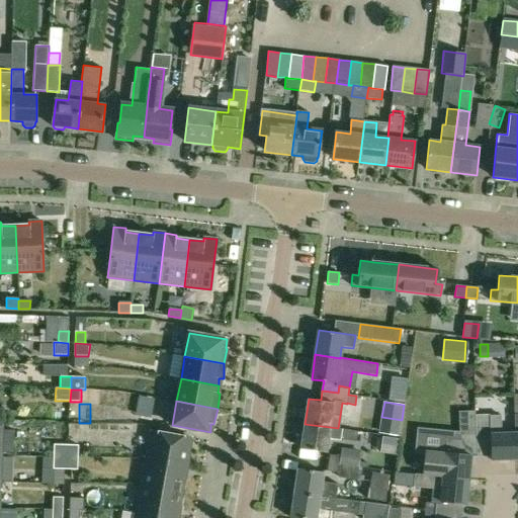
[(458,411),(460,439),(476,438),(475,410),(458,411)]
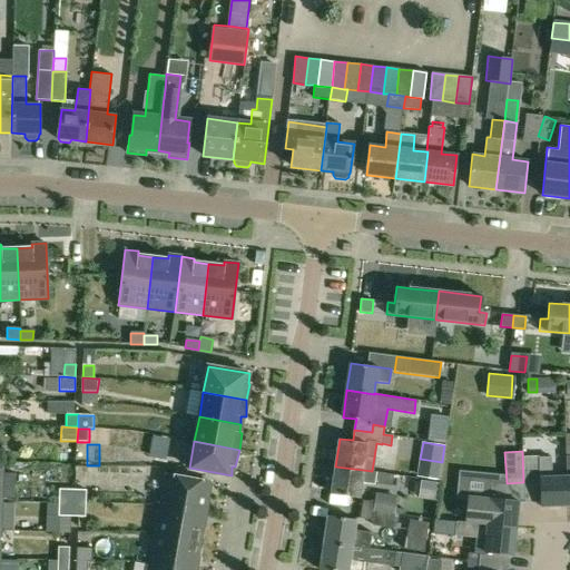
[(540,507),(567,505),(566,478),(552,478),(551,457),(522,458),(523,482),(523,497),(540,495),(540,507)]
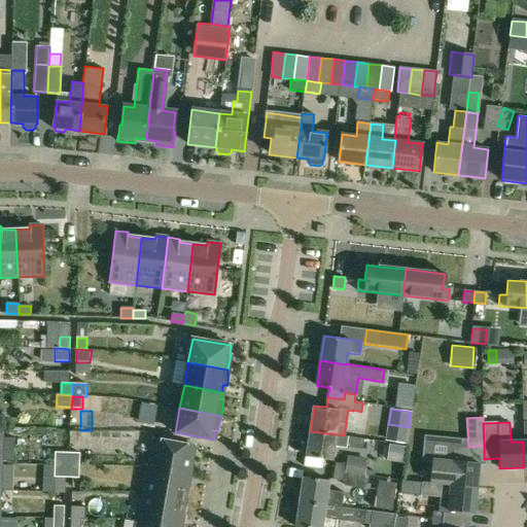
[(310,431),(306,456),(330,460),(332,446),(346,448),(346,447),(362,450),(363,438),(348,436),(348,435),(345,435),(345,436),(344,435),(310,431)]
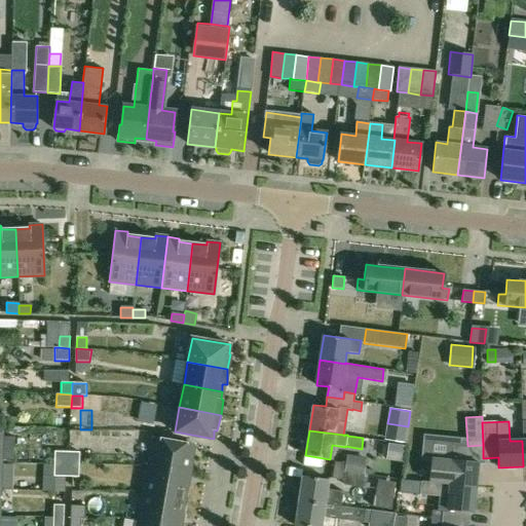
[(153,439),(148,465),(189,474),(194,446),(153,439)]
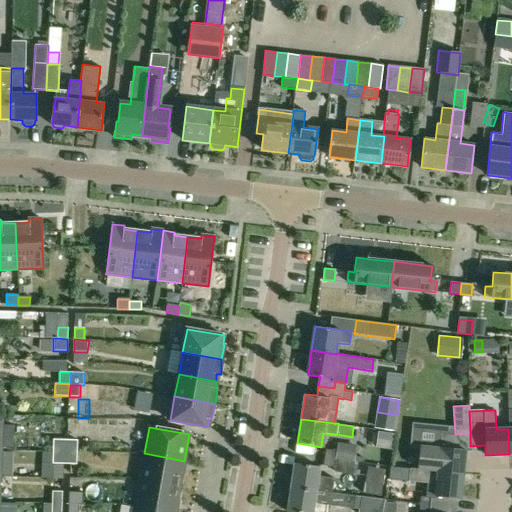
[(66,452),(66,440),(53,439),(53,452),(66,452)]
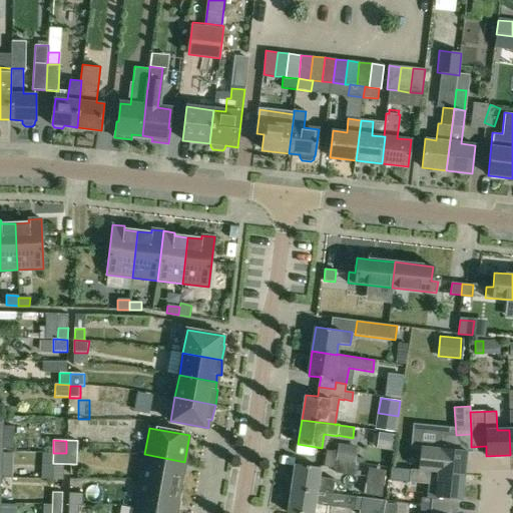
[(66,441),(66,453),(78,454),(78,441),(66,441)]
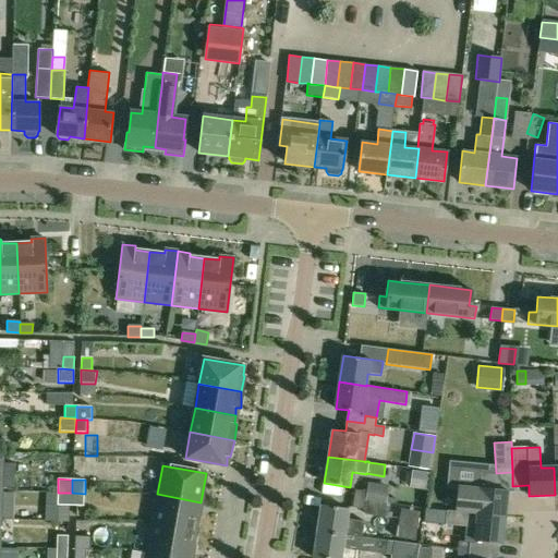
[(504,517),(507,490),(480,487),(457,485),(455,511),(504,517)]
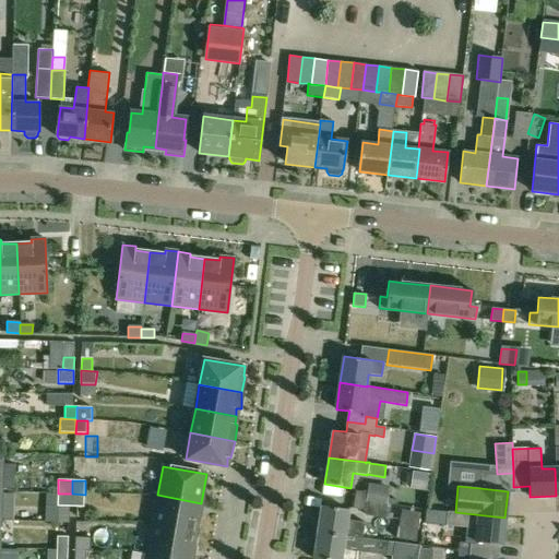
[(367,515),(385,518),(387,503),(366,500),(367,492),(367,491),(355,490),(352,508),(363,509),(367,515)]
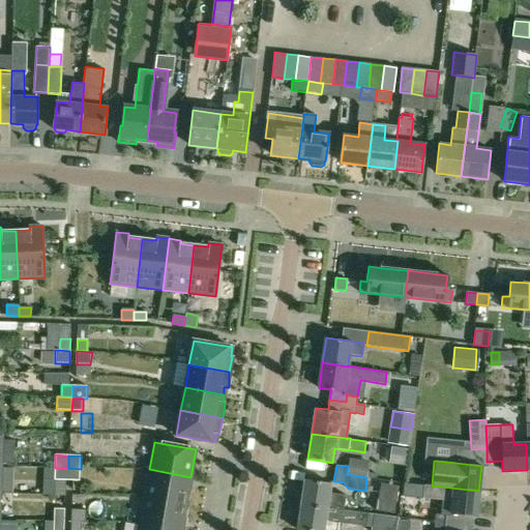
[(367,469),(348,467),(347,474),(366,477),(367,471),(367,469)]
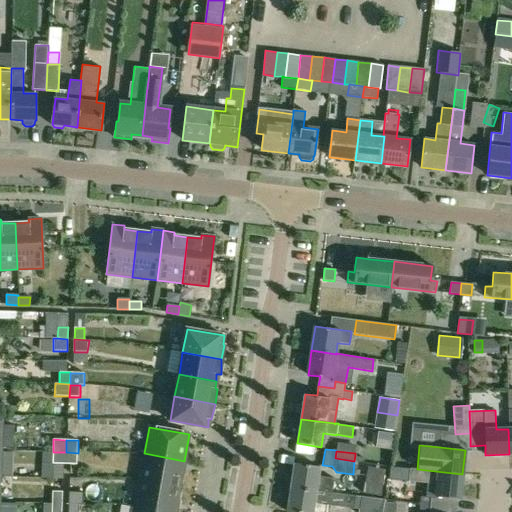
[(52,463),(66,464),(66,452),(53,453),(52,463)]
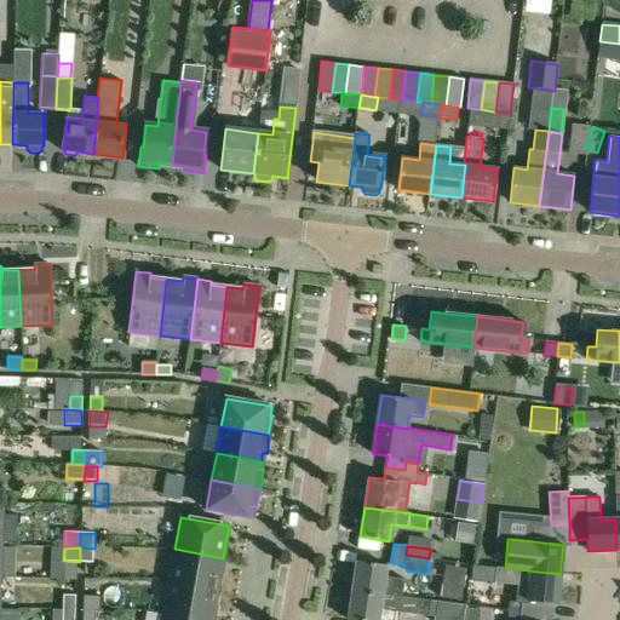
[(95,549),(80,547),(80,562),(93,562),(95,549)]
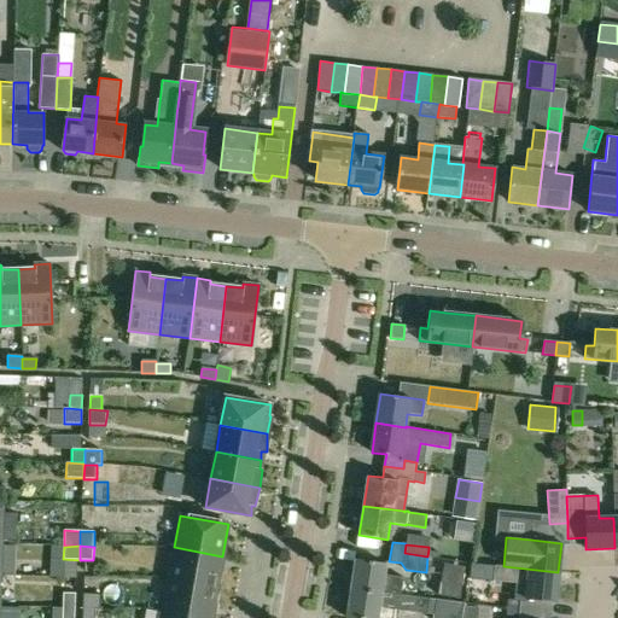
[(168,579),(216,588),(222,557),(174,547),(168,579)]
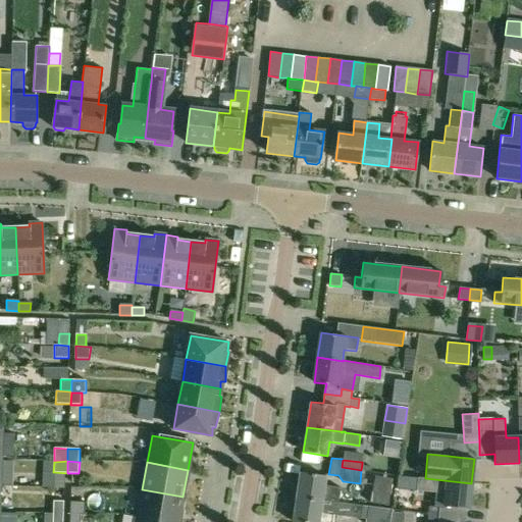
[(300,472),(297,497),(338,503),(341,486),(323,484),(325,475),(300,472)]
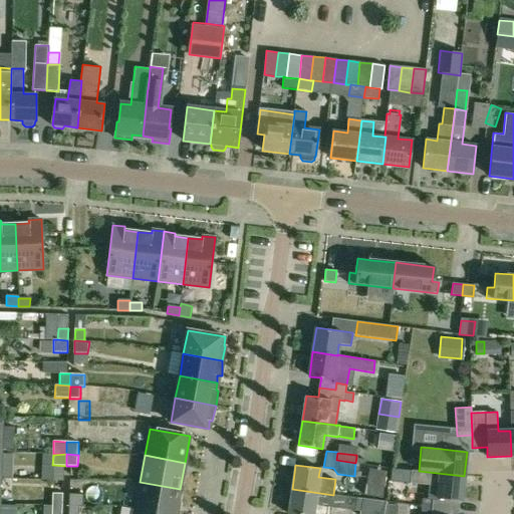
[(410,481),(438,484),(437,499),(462,501),(464,476),(419,471),(411,470),(410,481)]
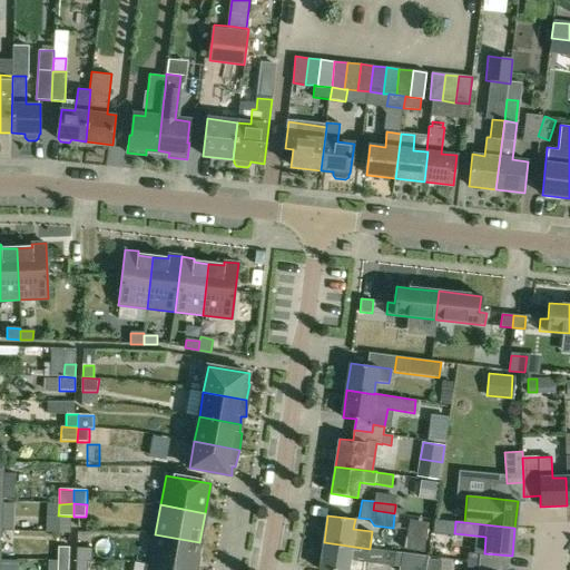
[(409,522),(404,551),(424,553),(429,524),(409,522)]
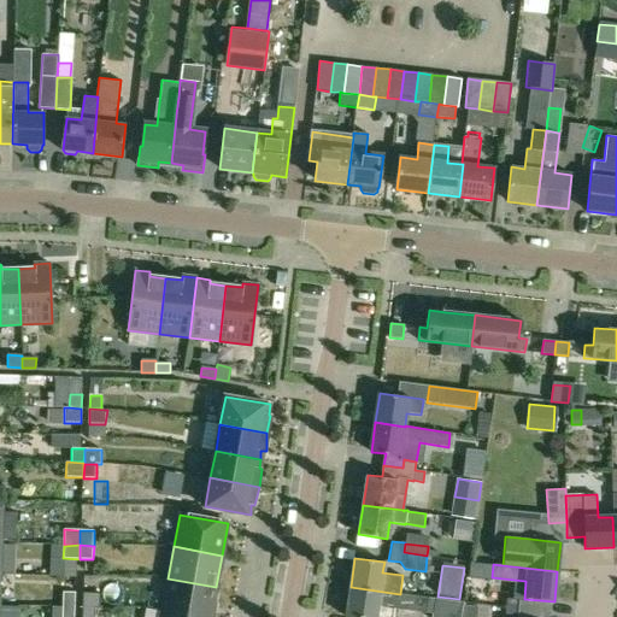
[(168,579),(163,610),(205,616),(210,616),(216,587),(168,579)]
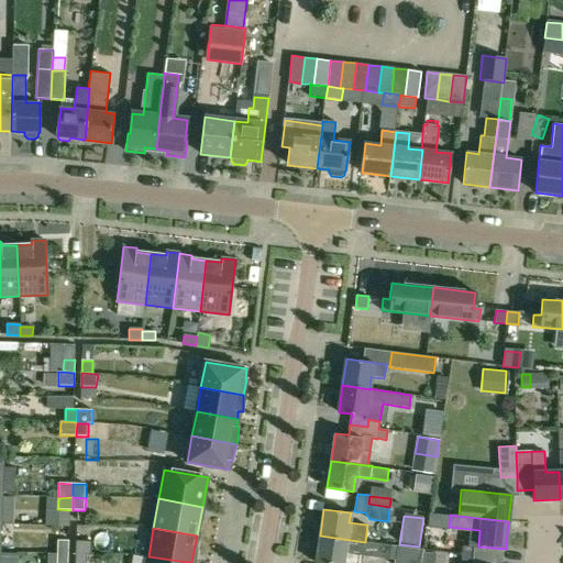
[(313,561),(316,561),(316,562),(342,562),(344,552),(388,559),(389,547),(365,542),(320,536),(318,548),(316,548),(313,549),(311,558),(313,561)]
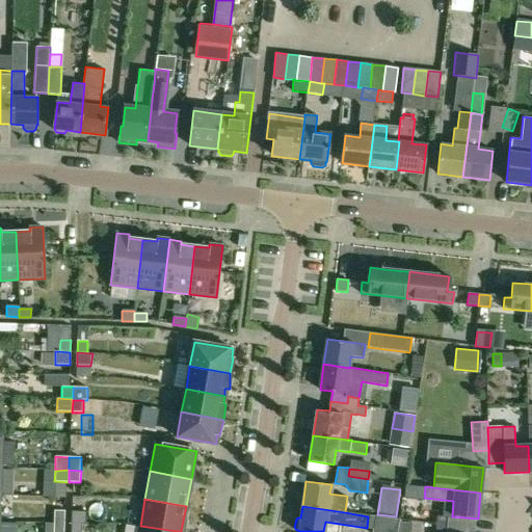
[(54,510),(54,523),(64,523),(64,510),(54,510)]
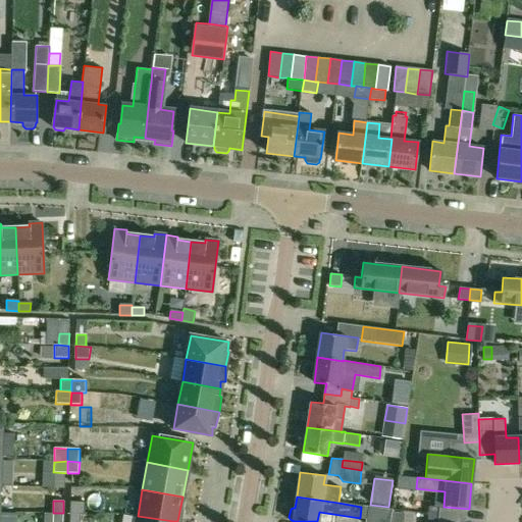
[(70,502),(69,514),(82,514),(84,514),(85,502),(70,502)]
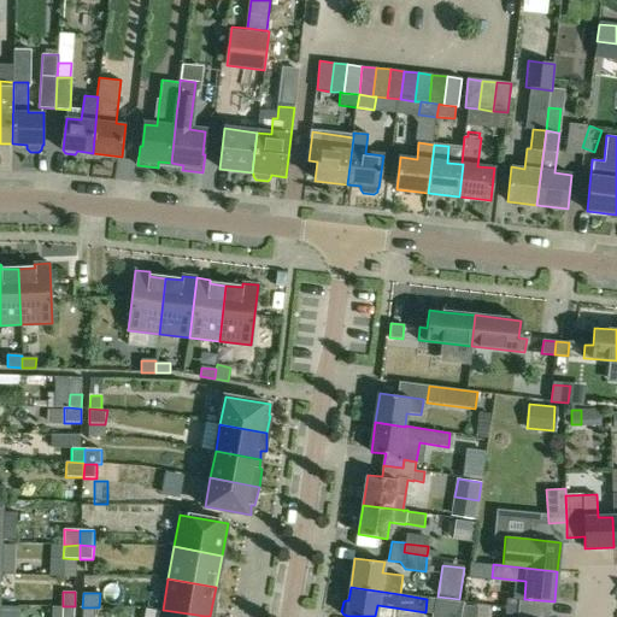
[(517,616),(518,610),(519,599),(506,598),(505,616),(517,616)]
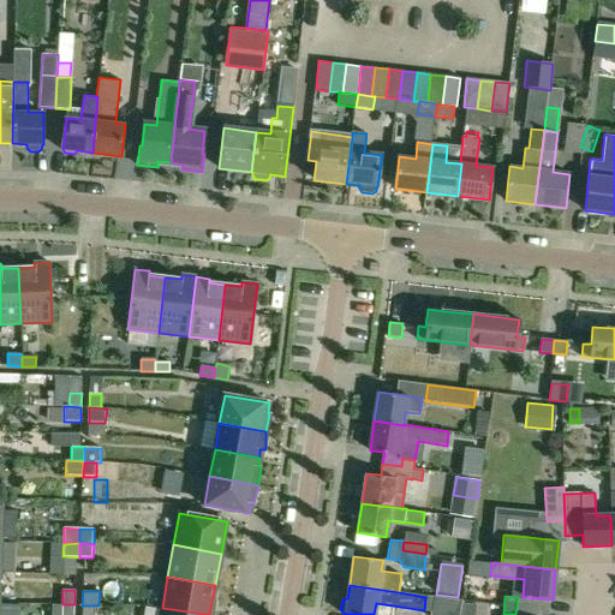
[(517,608),(536,609),(537,598),(523,597),(518,596),(518,597),(517,608)]
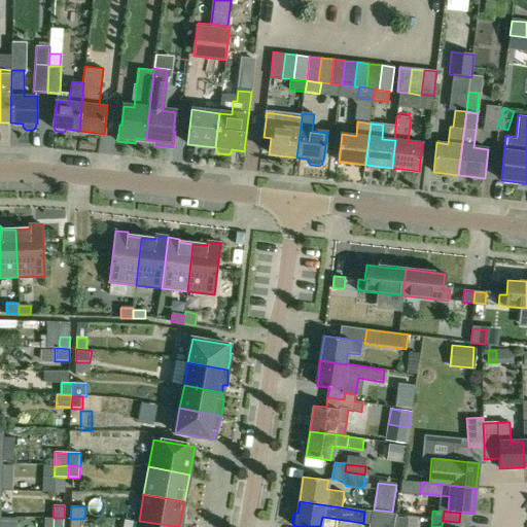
[(371,513),(369,526),(393,526),(395,516),(371,513)]
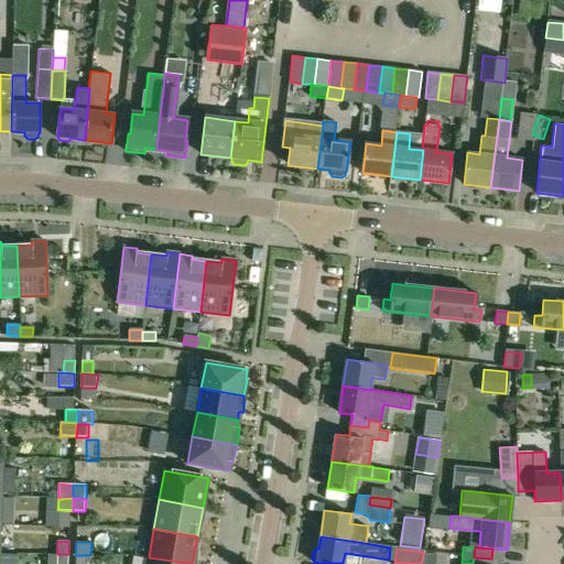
[(56,563),(67,563),(68,554),(57,554),(56,563)]
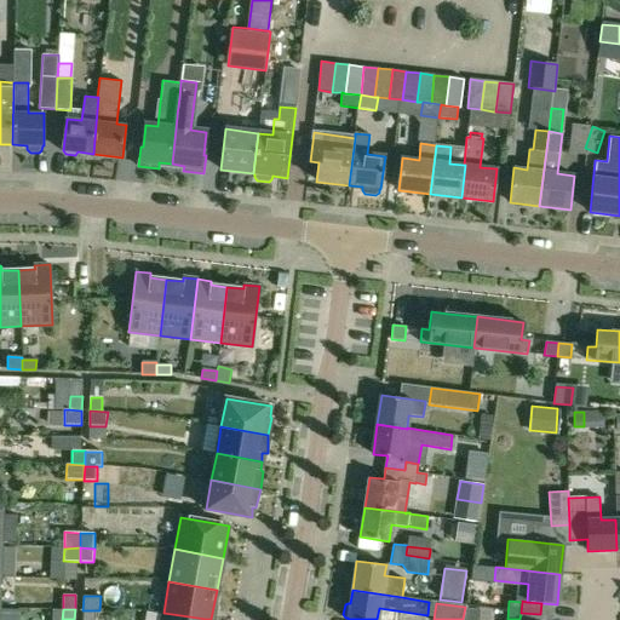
[(465,609),(464,619),(478,619),(481,610),(465,609)]
